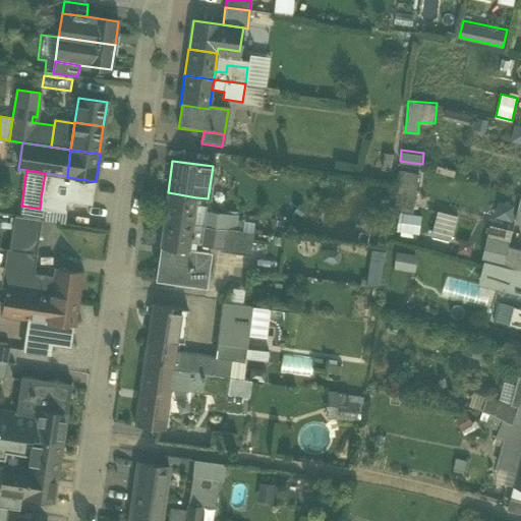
[(414,213),(419,173),(400,170),(394,209),(401,210),(398,230),(419,233),(422,214),(414,213)]
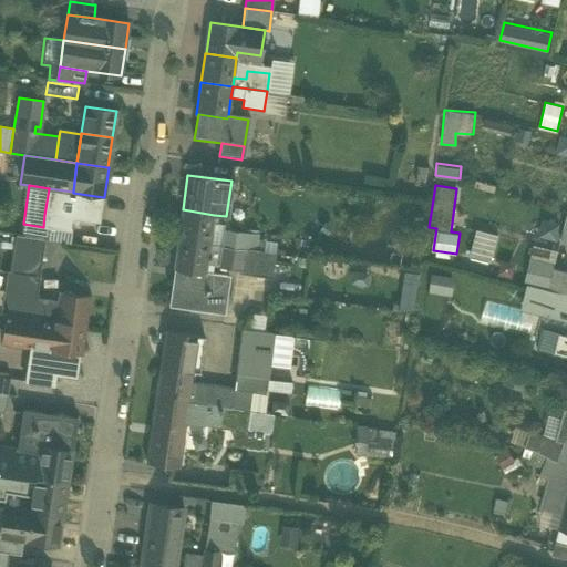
[(73,192),(49,188),(44,215),(72,218),(101,223),(101,220),(100,220),(103,197),(73,193),(73,192)]
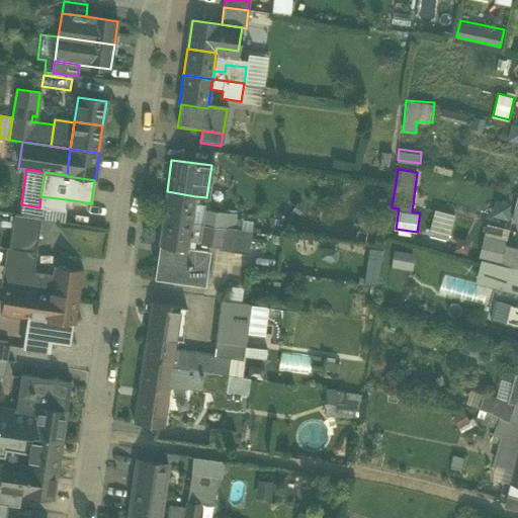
[(194,204),(195,196),(167,191),(163,219),(191,223),(193,209),(197,210),(198,205),(194,204)]
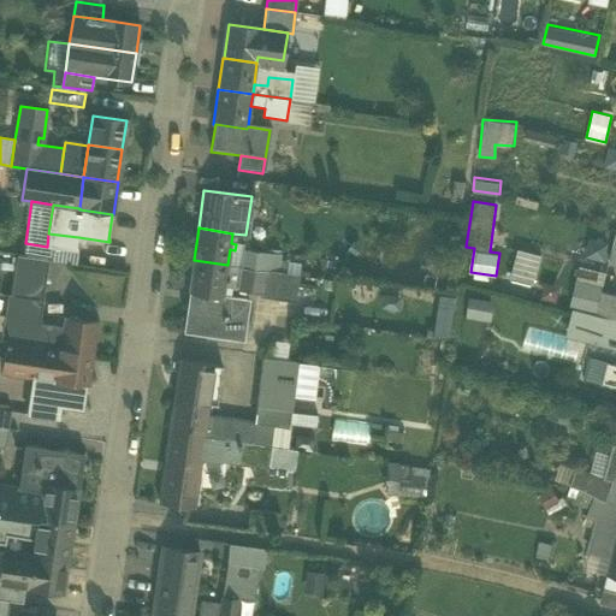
[(47,247),(77,252),(77,248),(76,248),(78,237),(48,234),(47,247)]
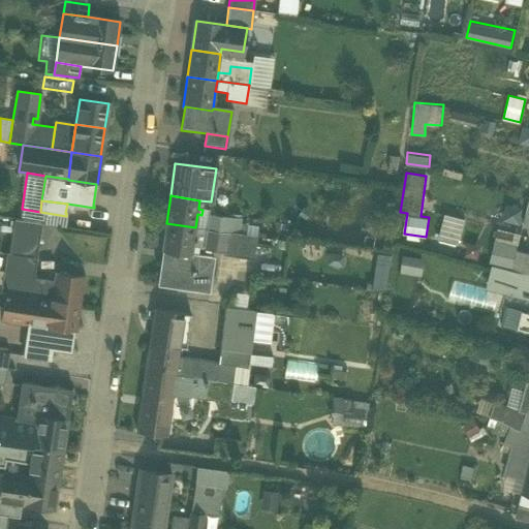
[(226,231),(239,234),(241,219),(238,218),(239,215),(225,213),(225,216),(209,214),(207,229),(226,231)]
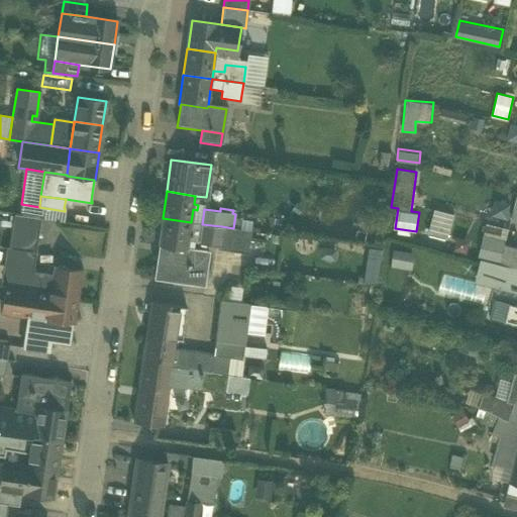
[(12,227),(38,230),(40,218),(14,214),(12,227)]
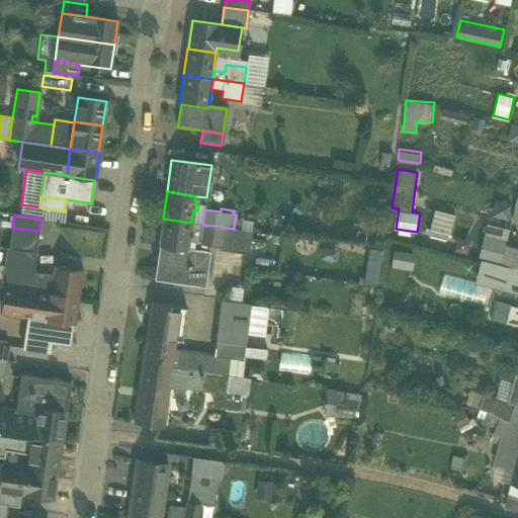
[(488,224),(511,226),(511,219),(488,216),(488,224)]
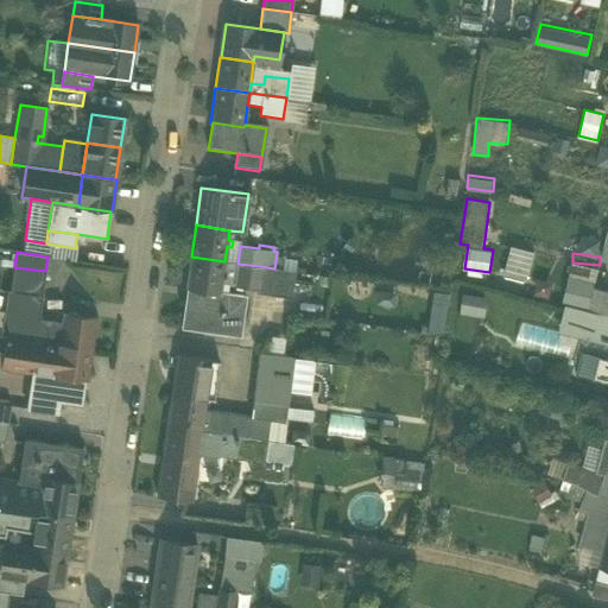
[(187,289),(188,289),(220,293),(220,292),(221,284),(225,261),(191,257),(187,289)]
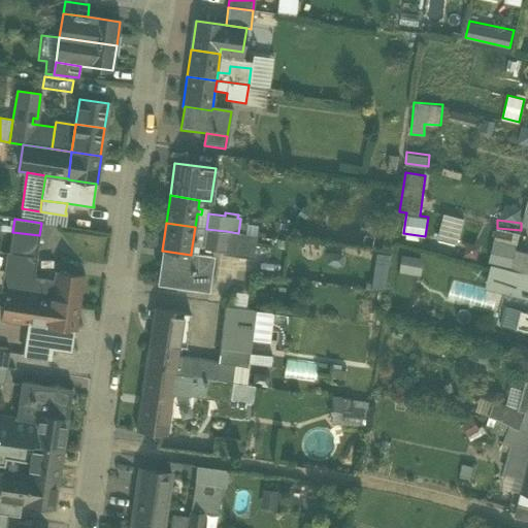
[(206,229),(195,227),(192,246),(203,248),(203,249),(223,251),(226,231),(206,229)]
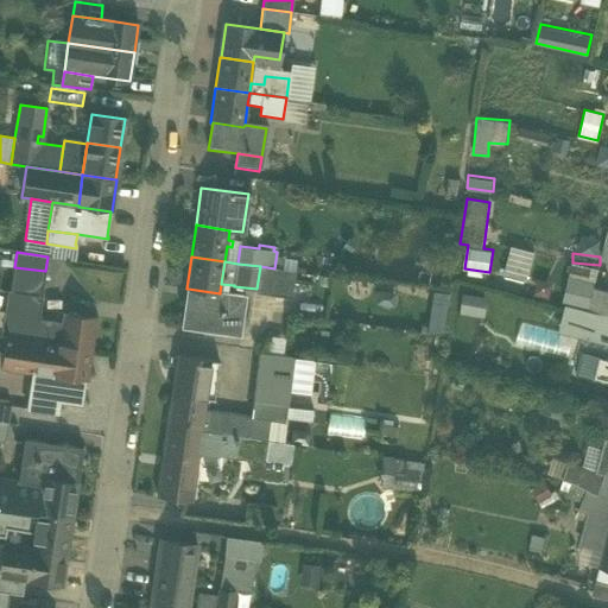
[(257,293),(290,298),(295,272),(274,268),(260,266),(257,289),(257,293)]
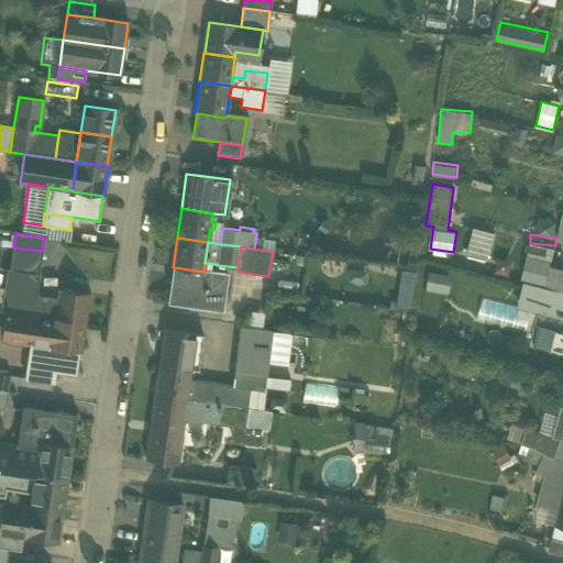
[(10,269),(39,273),(42,251),(13,247),(10,269)]
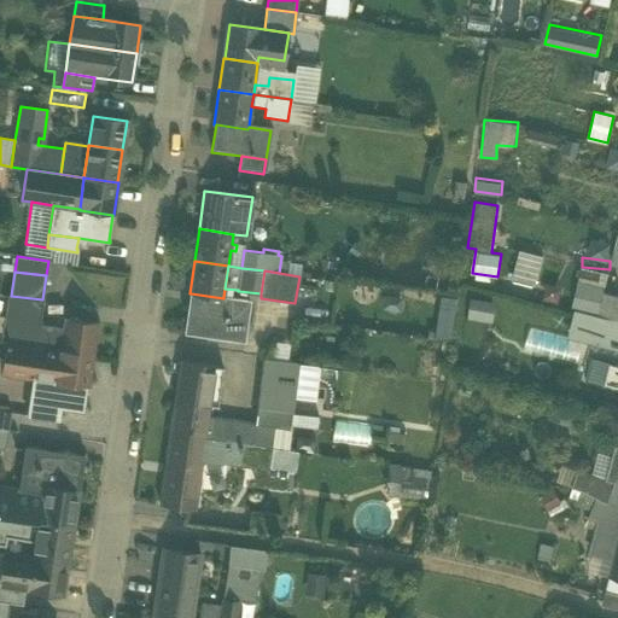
[(249,301),(223,297),(223,298),(191,293),(186,332),(243,340),(249,301)]
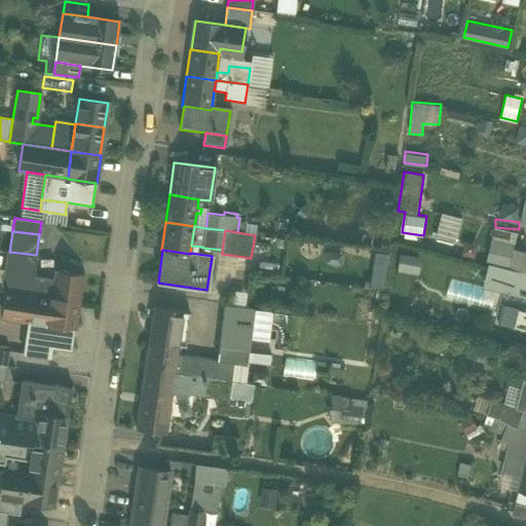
[(4,268),(34,272),(36,255),(9,252),(6,251),(4,268)]
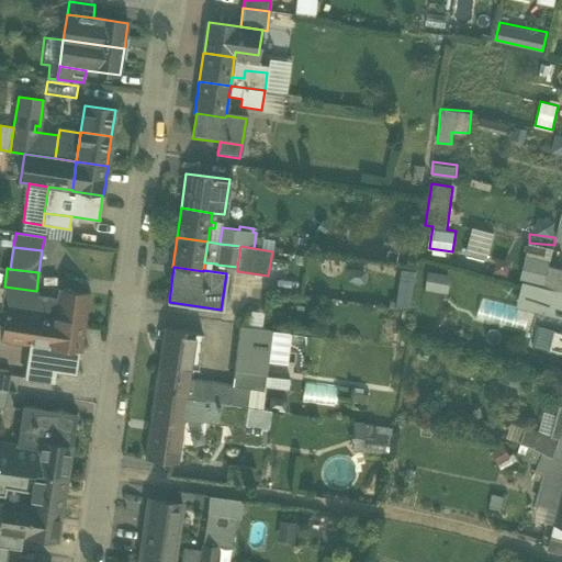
[(397,307),(412,307),(413,270),(397,269),(397,307)]
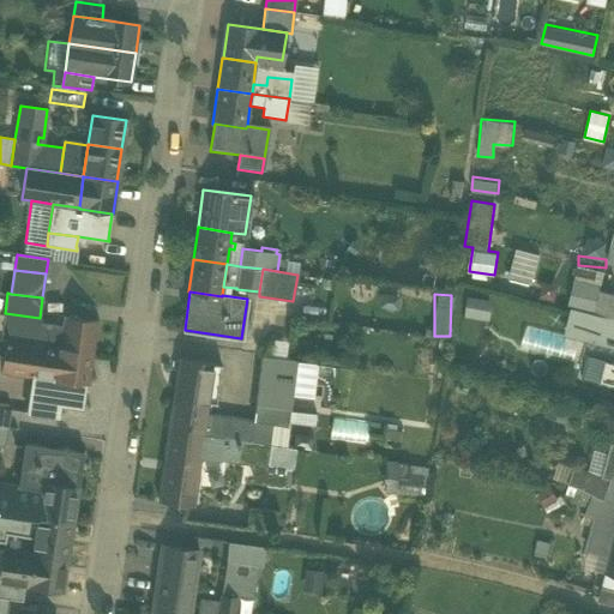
[(491,318),(492,299),(467,296),(465,315),(491,318)]
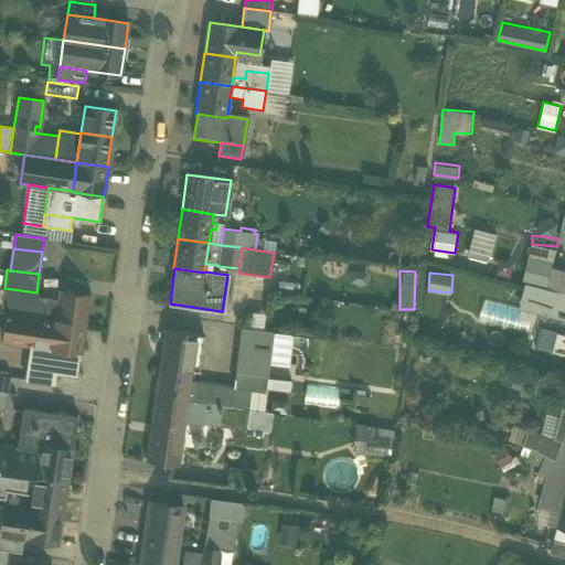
[(553,291),(558,292),(563,277),(552,275),(548,289),(553,291)]
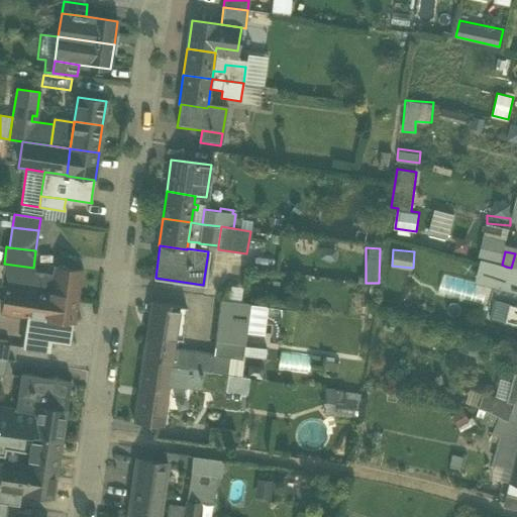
[(3,286),(49,292),(53,274),(52,274),(32,271),(33,268),(4,264),(1,285),(3,286)]
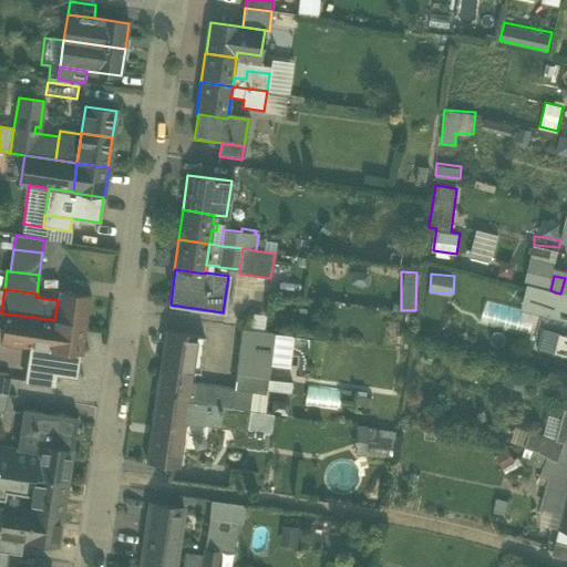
[(58,291),(57,300),(58,300),(54,320),(54,321),(85,326),(90,296),(58,291)]
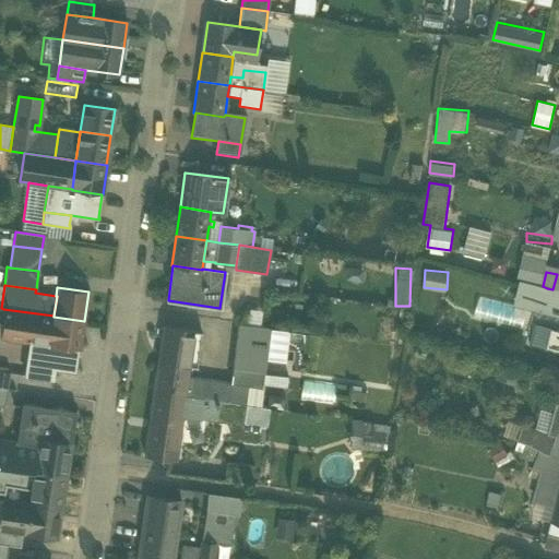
[(544,301),(558,305),(558,290),(552,289),(547,288),(544,301)]
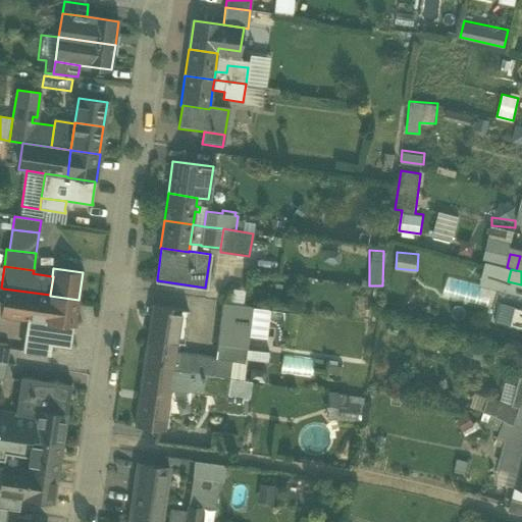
[(50,295),(3,289),(1,304),(2,304),(0,316),(28,320),(28,319),(46,322),(50,296),(50,295)]
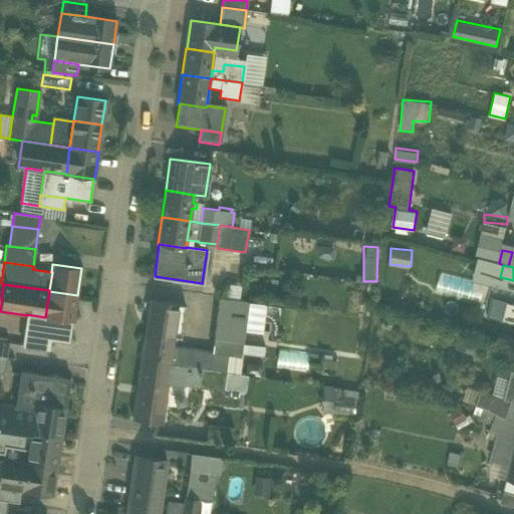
[(77,295),(49,291),(45,317),(72,321),(73,321),(77,295)]
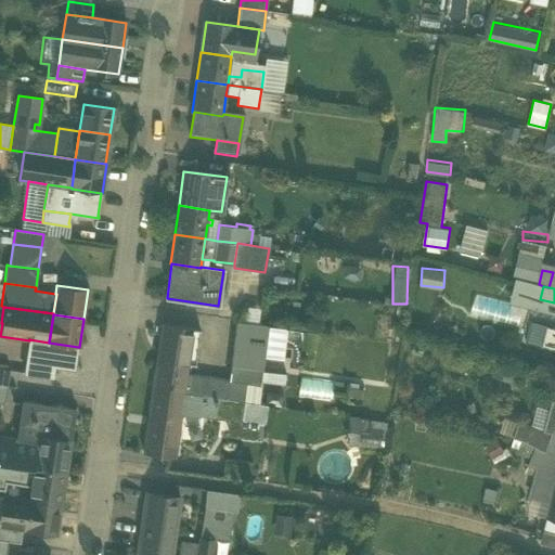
[(236,322),(231,366),(262,371),(268,326),(236,322)]
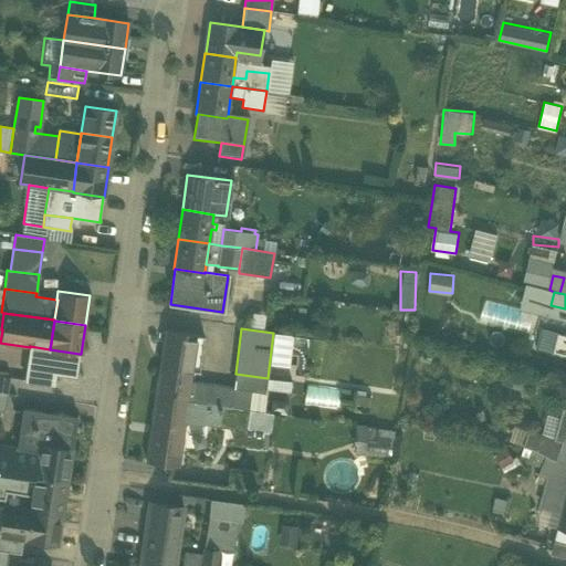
[(165,331),(159,366),(191,371),(198,373),(203,336),(165,331)]
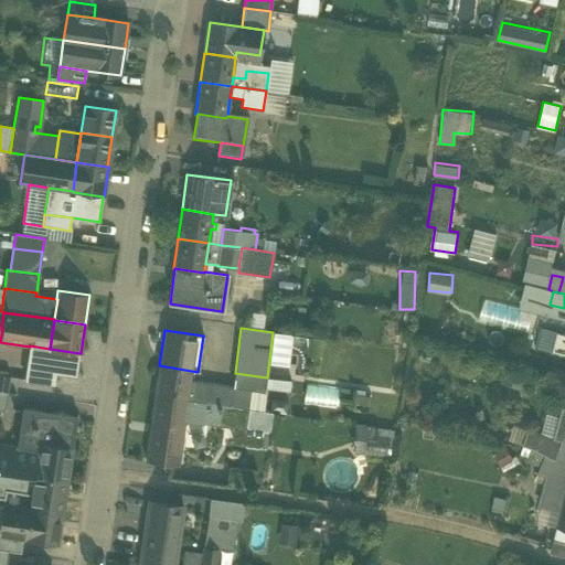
[(552,351),(564,354),(564,334),(557,332),(552,351)]
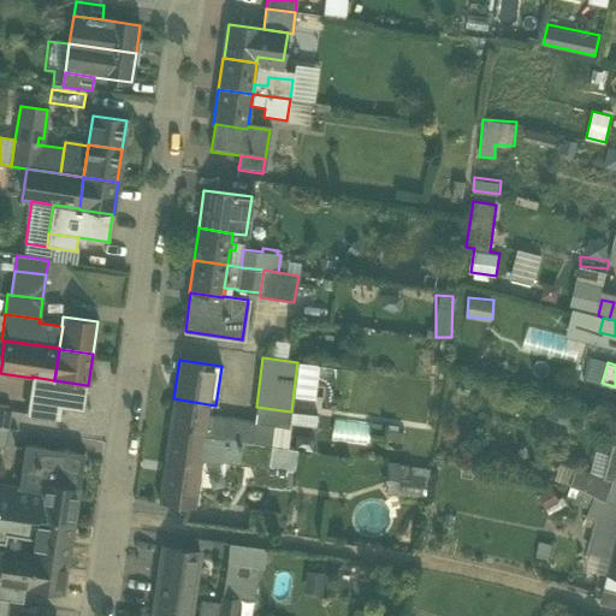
[(83,409),(87,385),(54,380),(33,377),(33,378),(28,414),(59,419),(60,406),(83,409)]
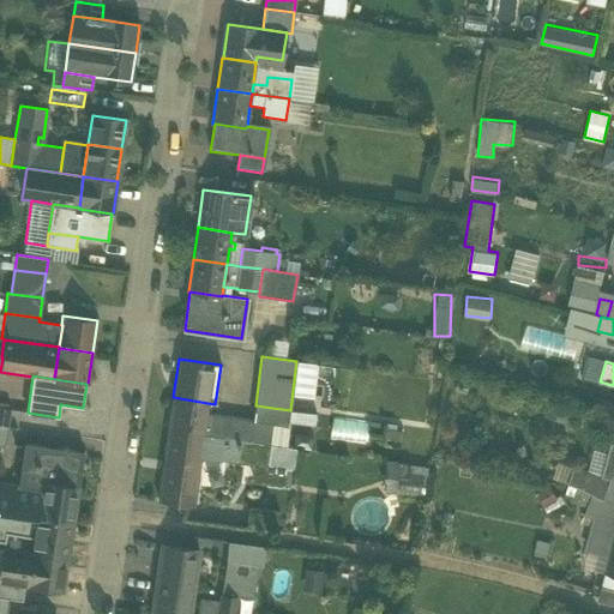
[(168,431),(203,435),(206,415),(208,403),(173,397),(168,431)]
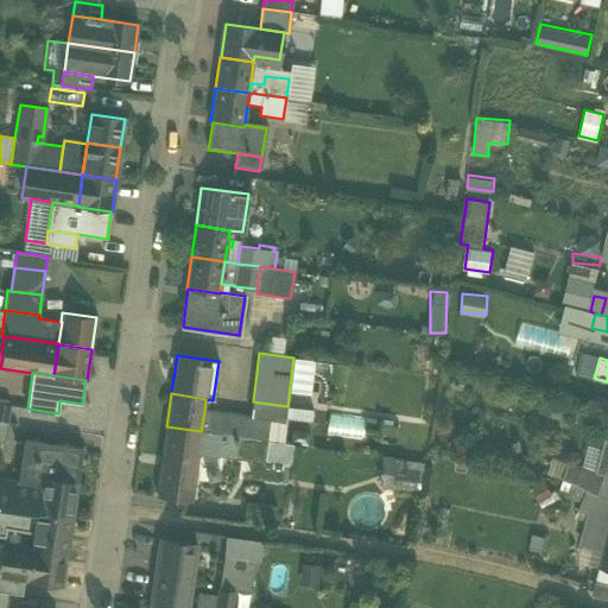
[(285,422),(287,406),(253,401),(251,417),(285,422)]
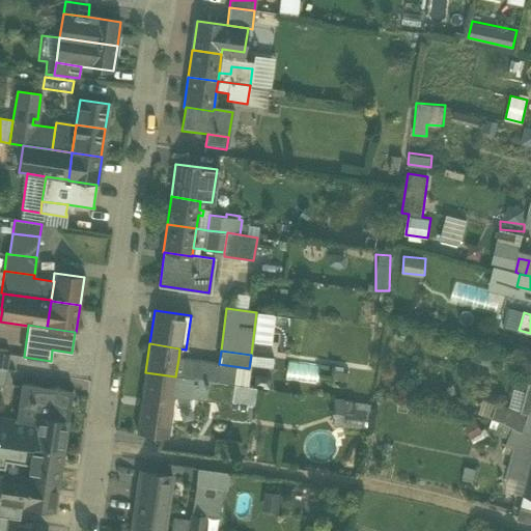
[(0,368),(6,369),(9,354),(0,353),(0,368)]
